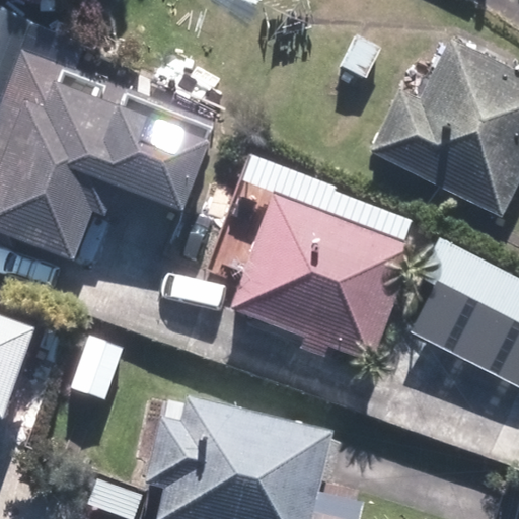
[(502,218),(518,181),(518,74),(448,41),(420,98),(398,88),(368,153),(502,218)]
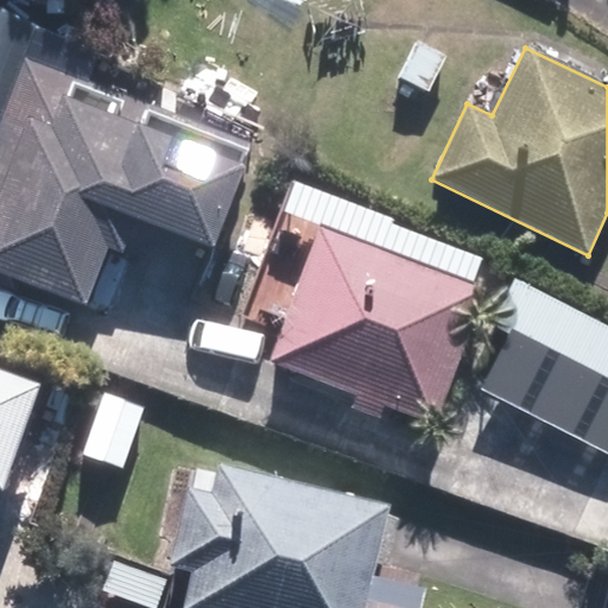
[(214,249),(253,147),(23,59),(0,116),(0,287),(4,289),(8,277),(86,306),(107,249),(125,255),(138,221),(214,249)]
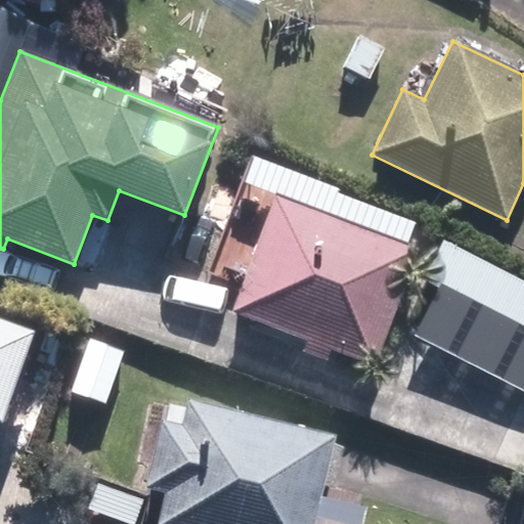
[(378,364),(421,249),(275,195),(232,312),(304,338),(299,350),(329,361),(334,348),(378,364)]
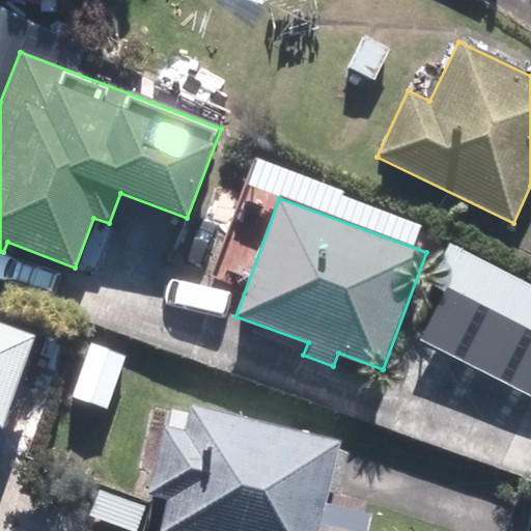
[(0,427),(35,337),(0,324),(0,427)]
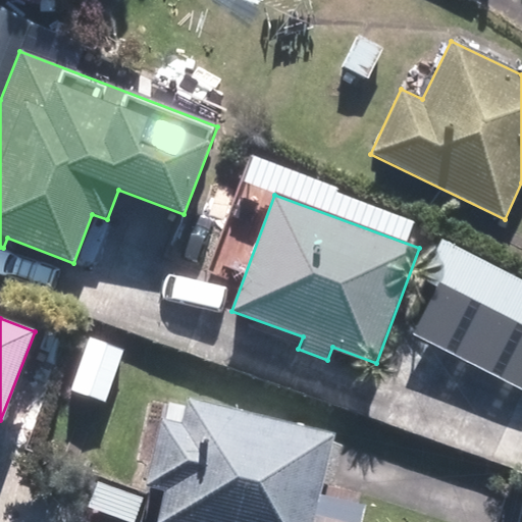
[(320,494),(335,434),(191,399),(184,425),(163,420),(147,485),(167,490),(159,521),(362,521),(367,506),(320,494)]
